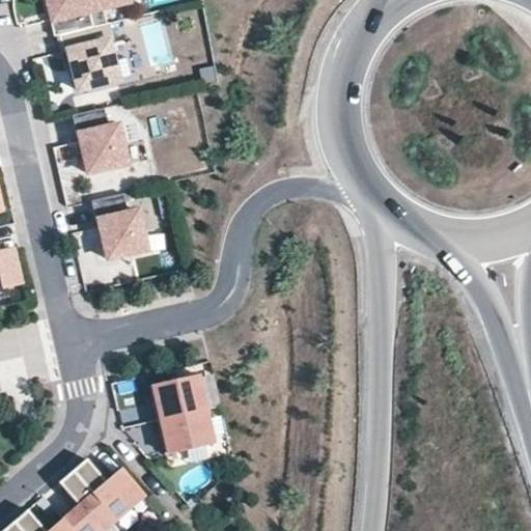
[(52,0),(63,42),(118,27),(114,9),(136,4),(134,0),(52,0)]
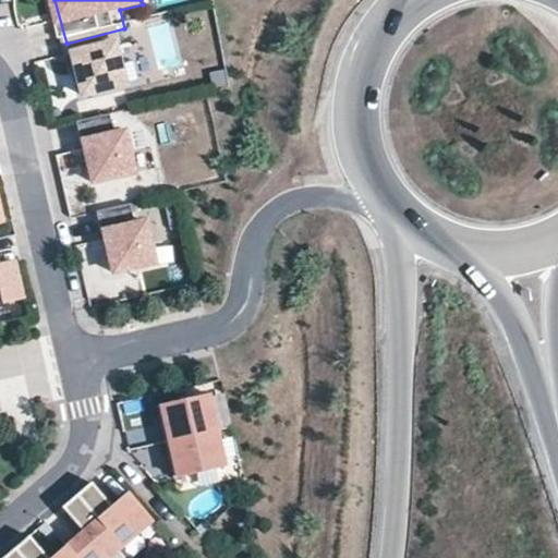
[(124,28),(67,44),(71,56),(77,53),(87,91),(125,81),(117,47),(128,45),(124,28)]
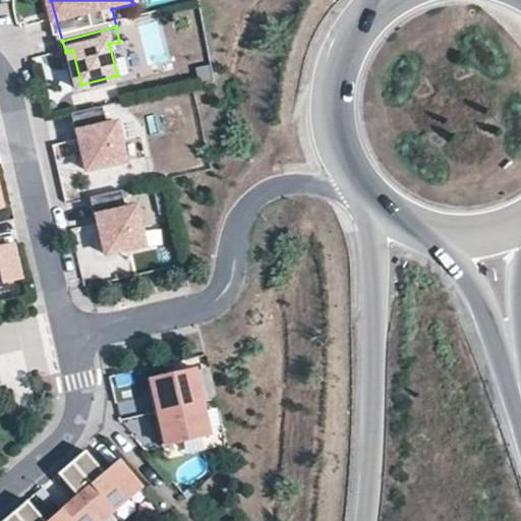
[(101,109),(73,115),(87,172),(127,163),(118,122),(104,125),(101,109)]
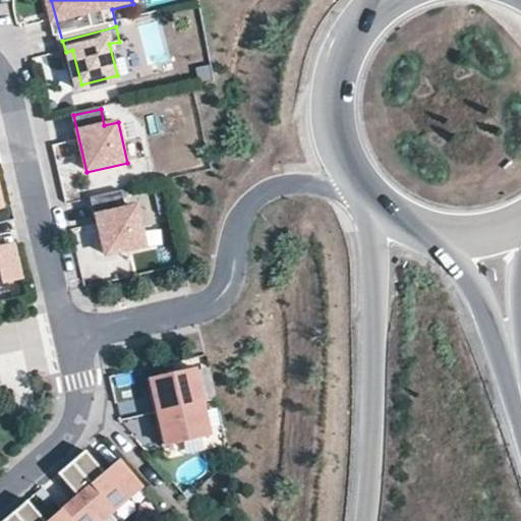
[(123,190),(92,196),(104,257),(148,249),(138,206),(127,208),(123,190)]
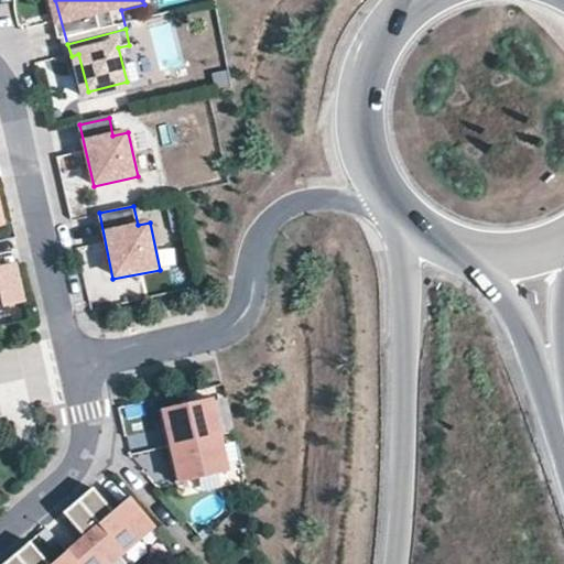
[(0,313),(29,306),(19,264),(0,269),(0,313)]
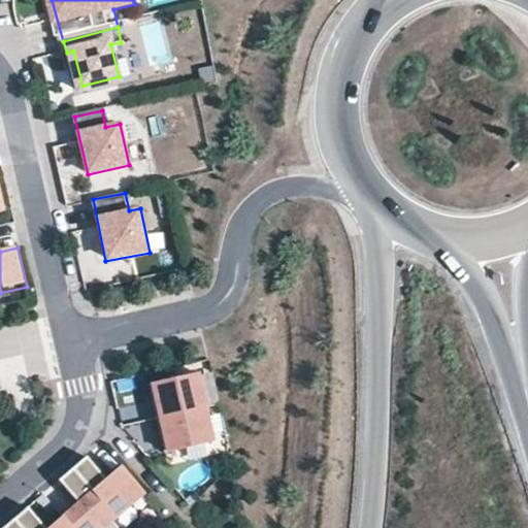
[(198,374),(151,387),(160,422),(207,410),(198,374)]
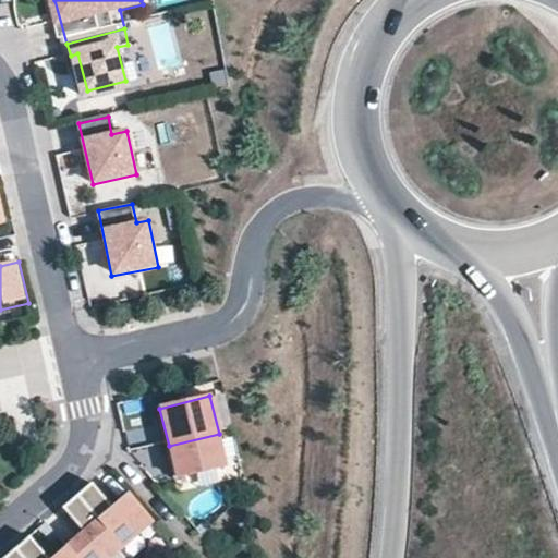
[(227,468),(219,434),(169,446),(178,480),(227,468)]
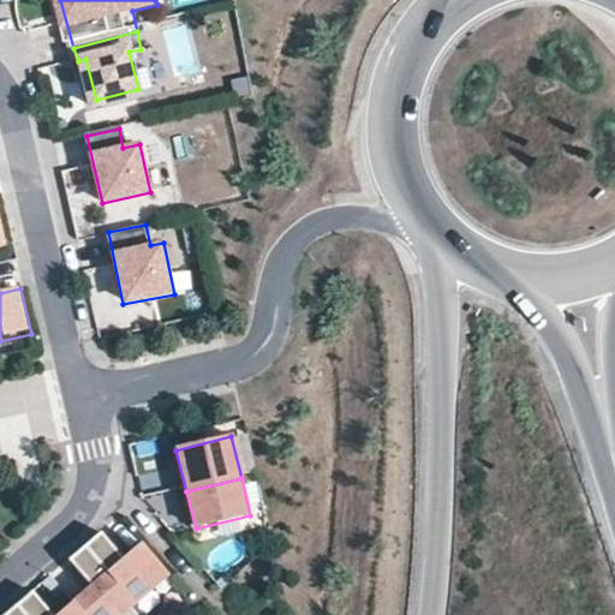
[(87,547),(135,603),(169,574),(143,545),(126,557),(103,532),(87,547)]
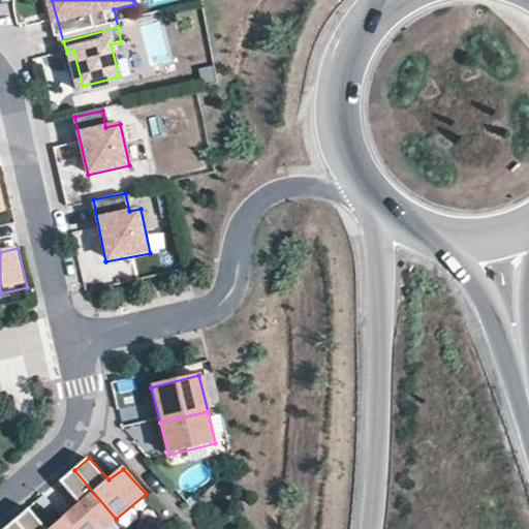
[(75,528),(101,528),(116,519),(74,470),(60,479),(82,505),(65,517),(75,528)]
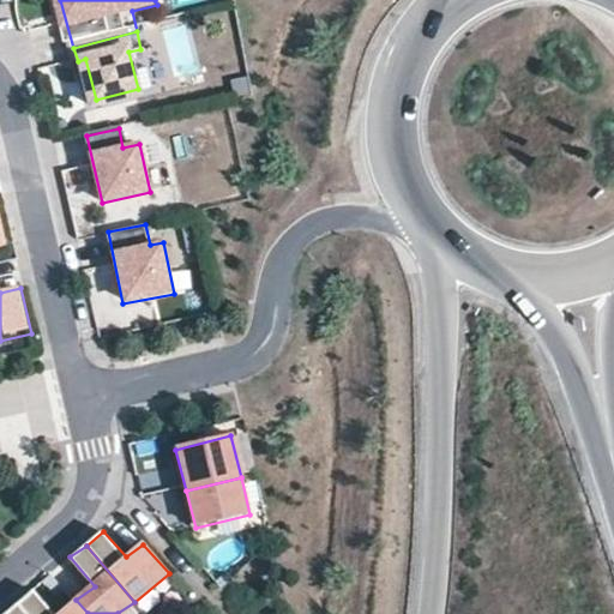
[(25,613),(88,613),(76,600),(60,613),(53,613),(34,589),(17,602),(25,613)]
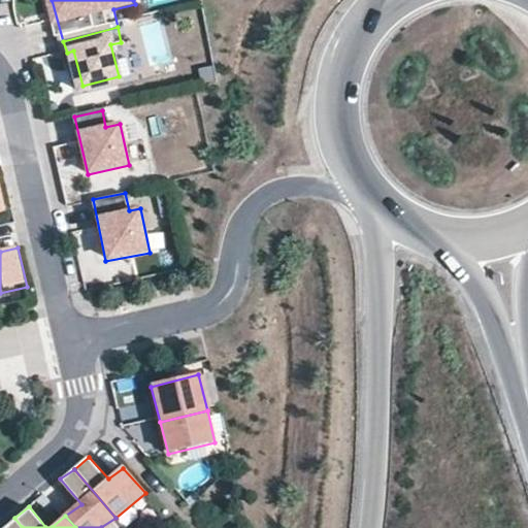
[(22,527),(14,518),(5,527),(22,527)]
